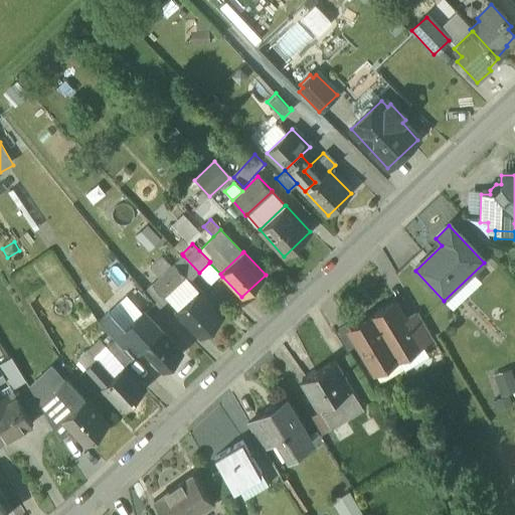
[(199,273),(183,255),(174,265),(185,276),(185,277),(190,282),(199,273)]
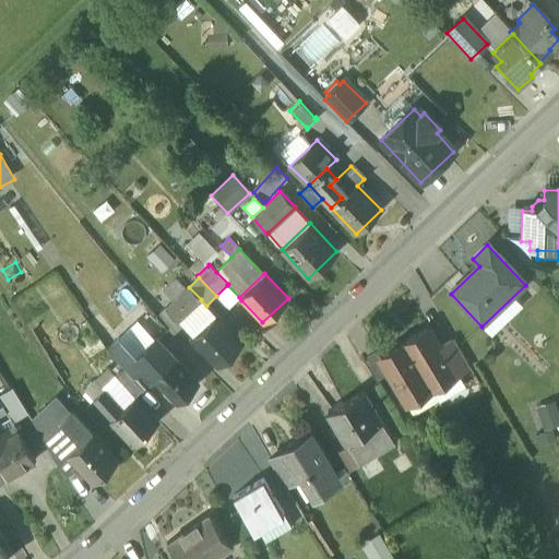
[(185,290),(174,280),(162,290),(173,301),(185,290)]
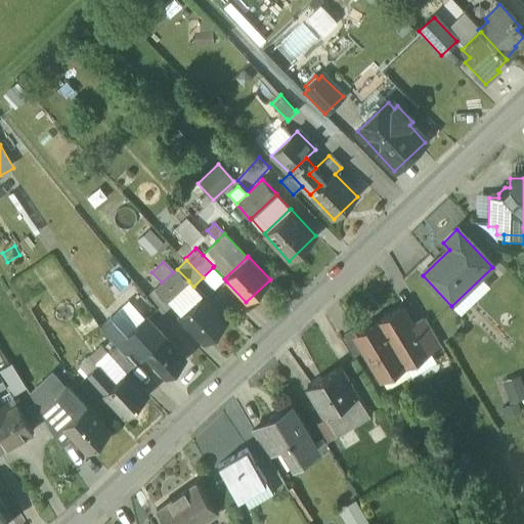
[(68,277),(61,269),(49,279),(55,288),(68,277)]
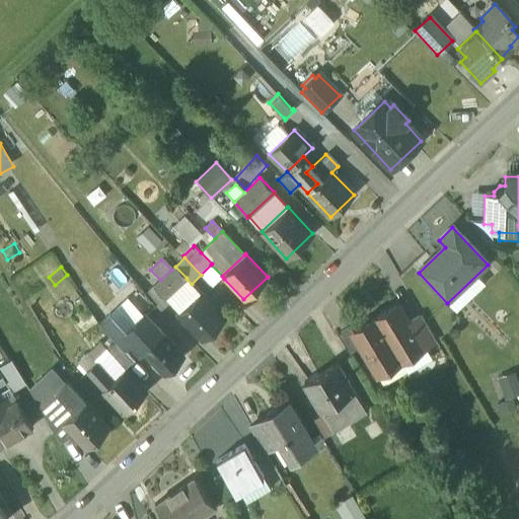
[(160,280),(153,287),(164,299),(164,298),(168,302),(178,313),(200,293),(192,284),(187,279),(187,278),(175,267),(171,270),(160,280)]
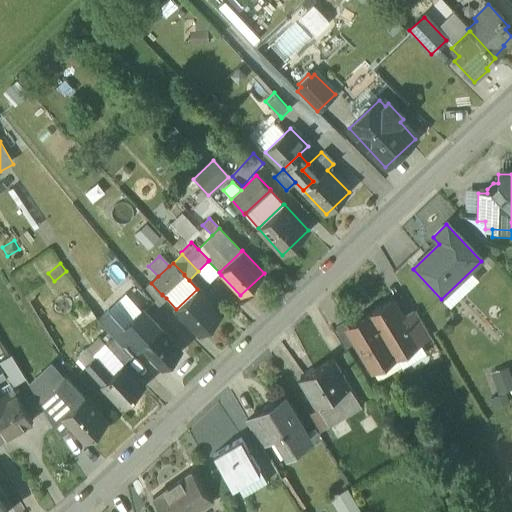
[(162,295),(151,283),(143,291),(158,307),(166,298),(162,294),(162,295)]
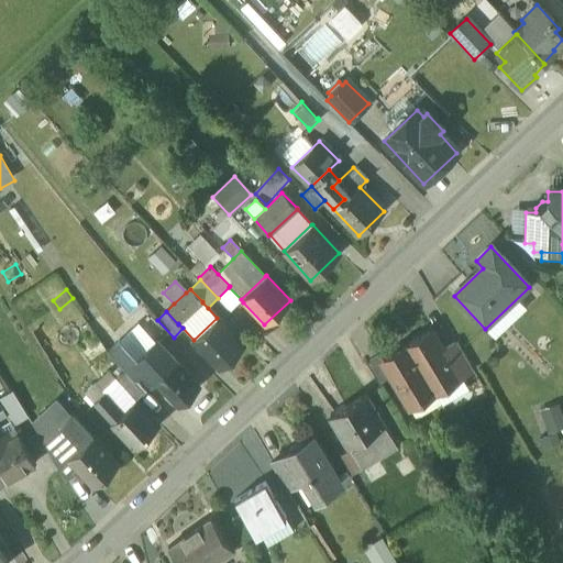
[(194,340),(219,367),(243,344),(218,317),(217,318),(194,340)]
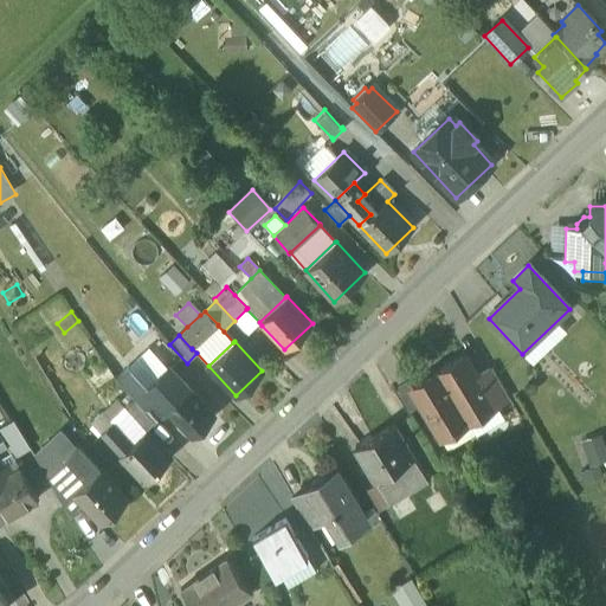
[(477,376),(465,358),(438,374),(468,423),(495,406),(477,376)]
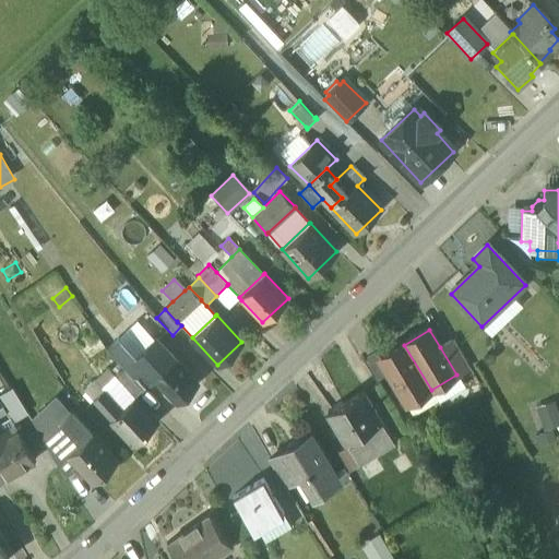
[(135,358),(118,339),(106,351),(125,370),(133,379),(143,370),(133,360),(135,358)]
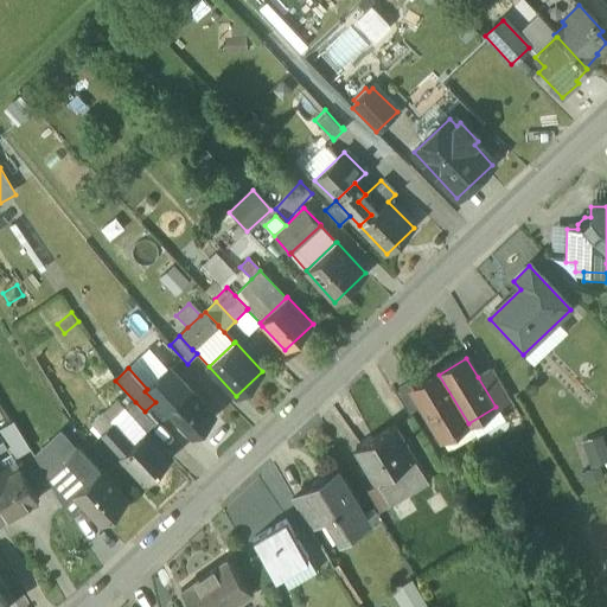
[(147,389),(145,391),(155,402),(166,414),(167,411),(189,390),(168,369),(147,389)]
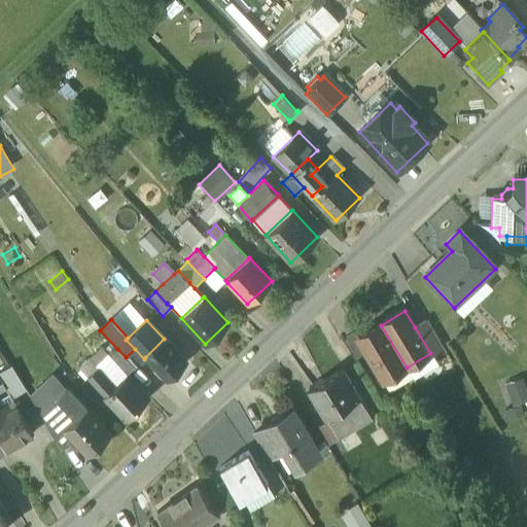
[(426,321),(415,327),(430,353),(442,346),(426,321)]
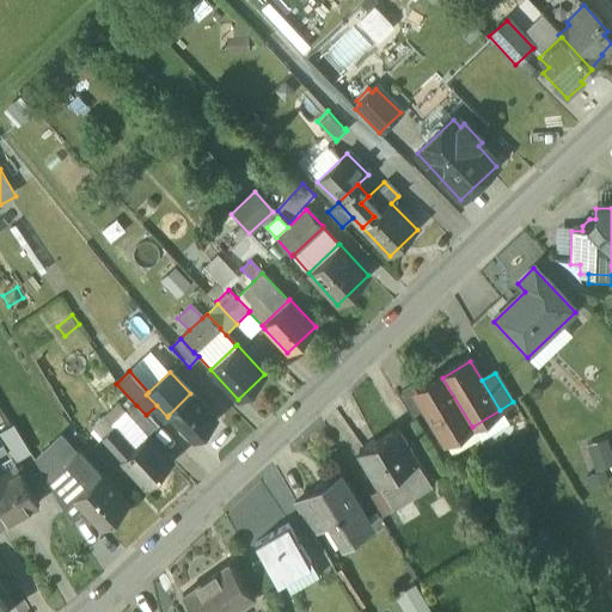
[(416,393),(415,393),(427,414),(445,444),(472,427),(442,378),(416,393)]
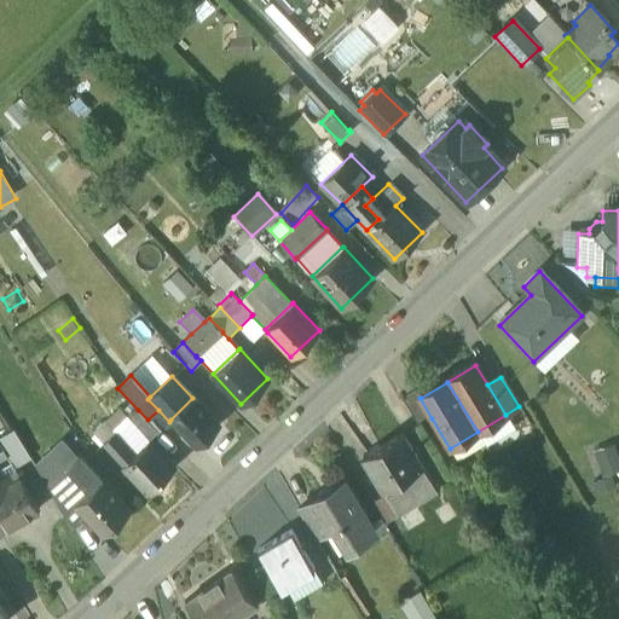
[(417,392),(403,401),(417,427),(432,418),(420,398),(421,398),(417,392)]
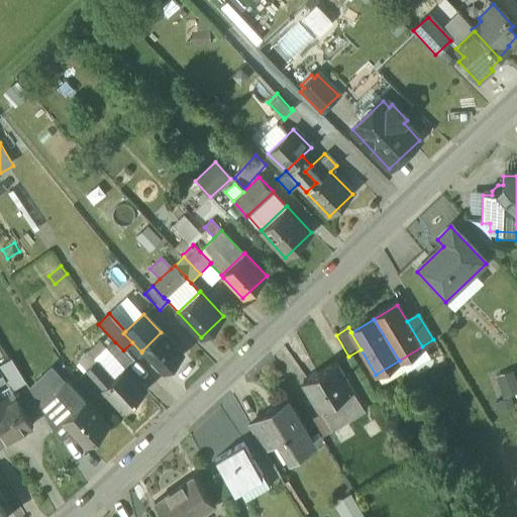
[(182,354),(161,332),(142,350),(164,373),(182,354)]
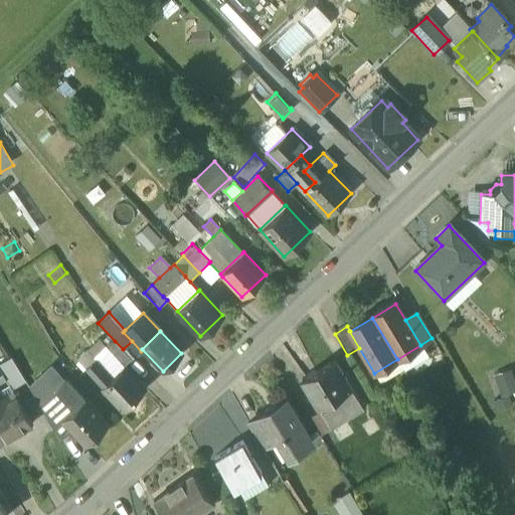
[(115,341),(107,349),(124,367),(124,368),(133,360),(123,349),(115,341)]
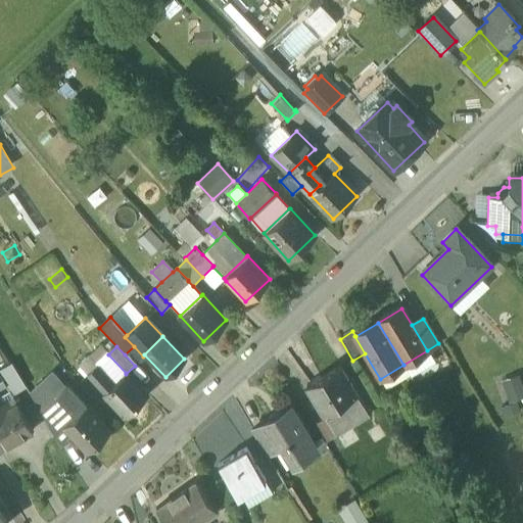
[(87,375),(87,376),(103,393),(126,373),(108,354),(96,366),(87,375)]
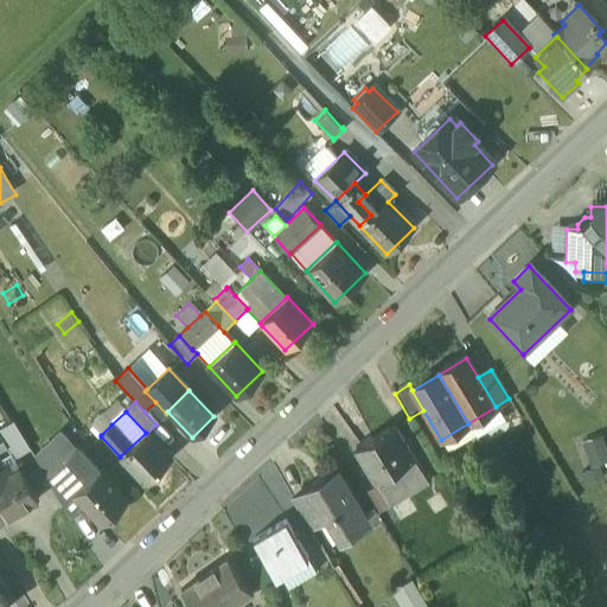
[(112,425),(102,414),(91,425),(101,435),(112,425)]
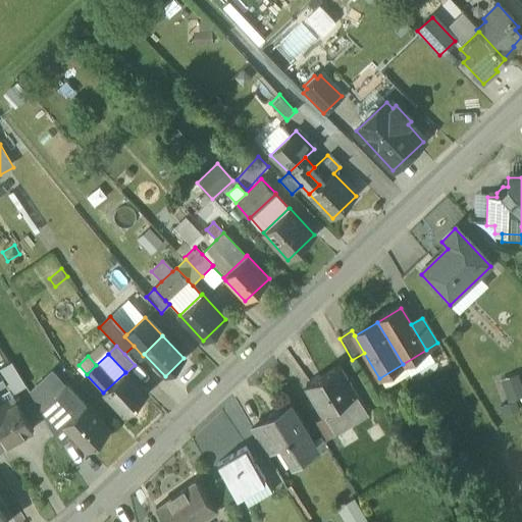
[(11,362),(0,368),(0,376),(12,399),(13,398),(11,395),(25,386),(11,362)]
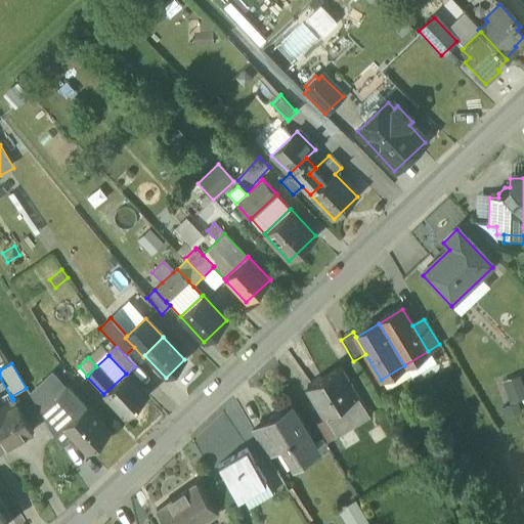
[(54,364),(43,374),(53,385),(59,380),(64,377),(54,364)]
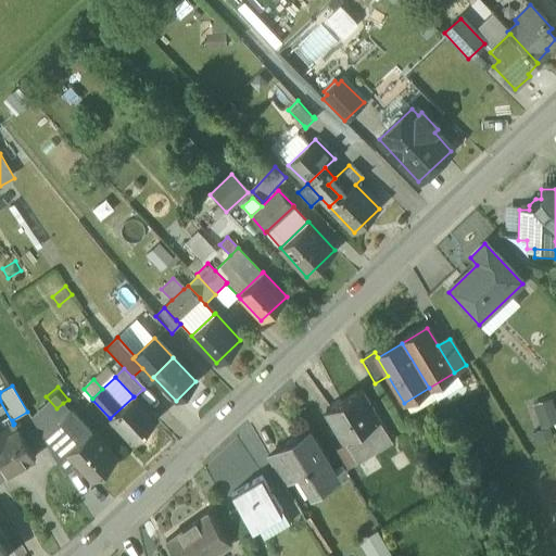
[(361,390),(326,412),(343,441),(379,419),(361,390)]
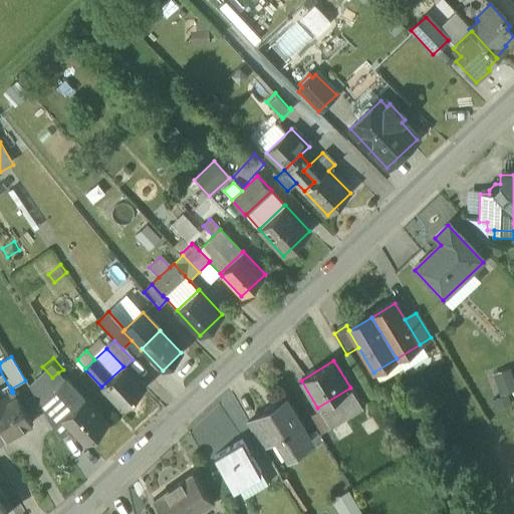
[(101,387),(101,388),(122,410),(145,389),(123,367),(123,366),(101,387)]
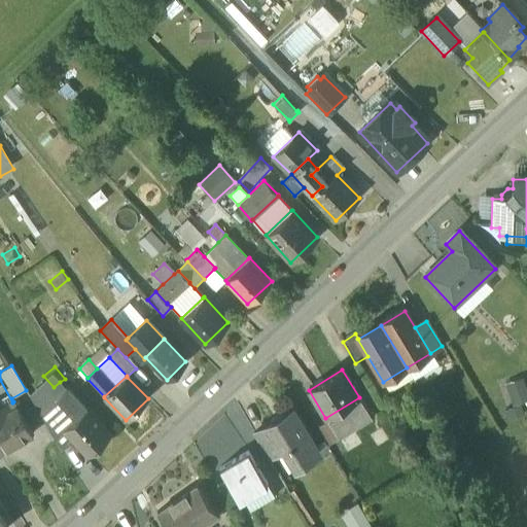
[(505,382),(513,406),(526,400),(526,390),(523,377),(505,382)]
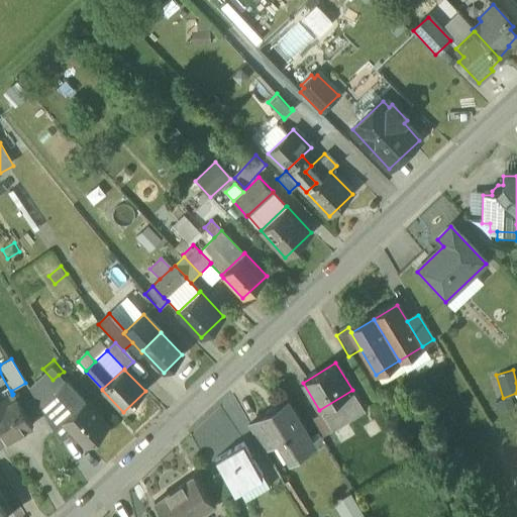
[(0,401),(12,395),(0,373),(0,401)]
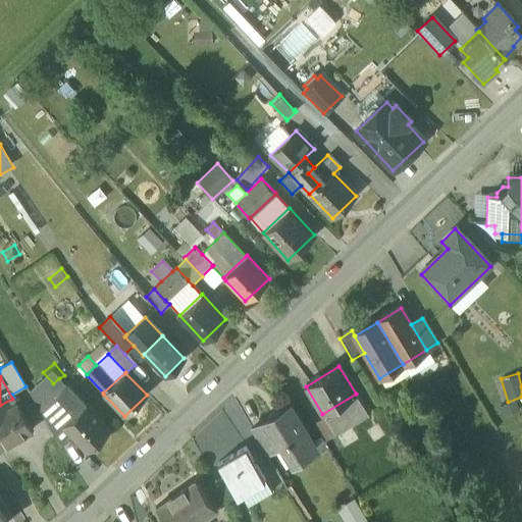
[(53,383),(50,386),(58,395),(66,386),(59,378),(53,383)]
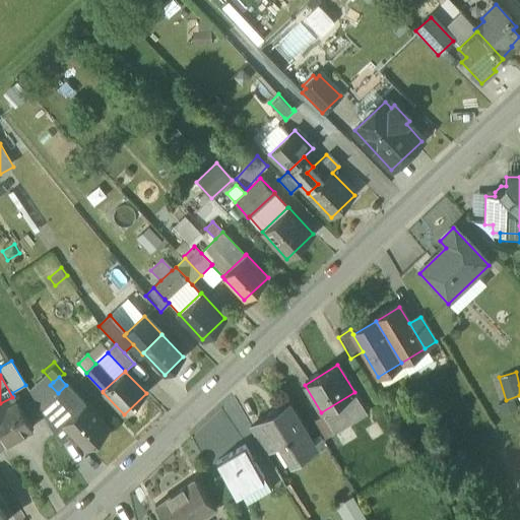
[(58,393),(40,410),(60,445),(68,438),(71,434),(62,425),(84,403),(66,385),(58,393)]
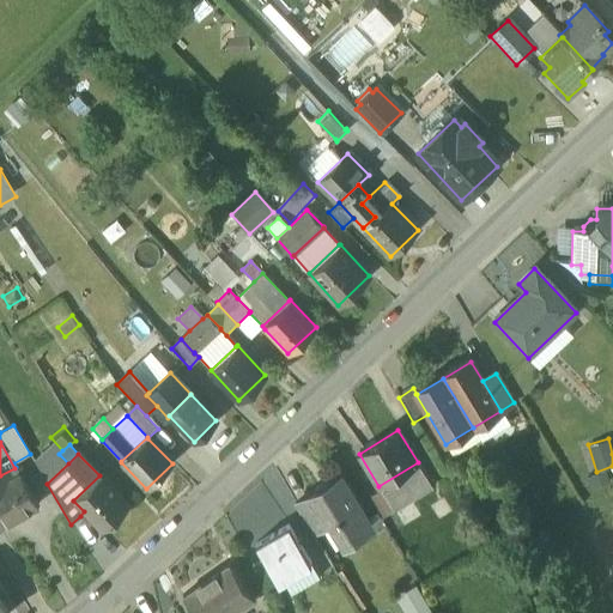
[(418,462),(378,486),(381,490),(393,511),(432,487),(418,462)]
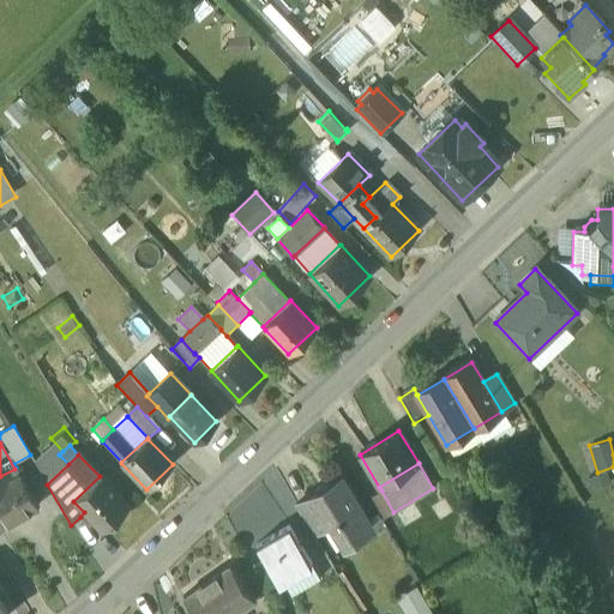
[(14,469),(0,476),(0,529),(37,507),(16,468),(14,469)]
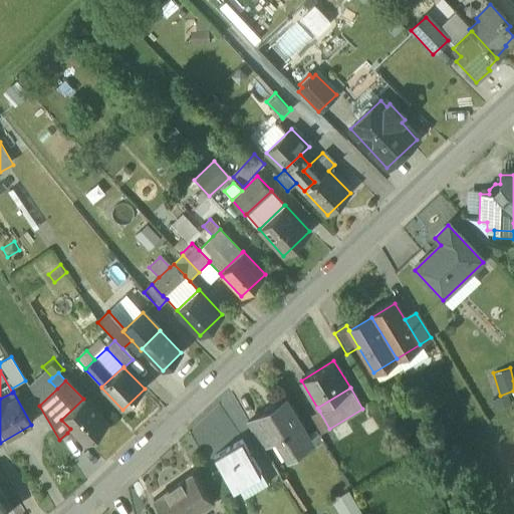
[(107,424),(84,399),(83,399),(61,420),(70,429),(67,433),(74,440),(77,437),(85,445),(107,424)]
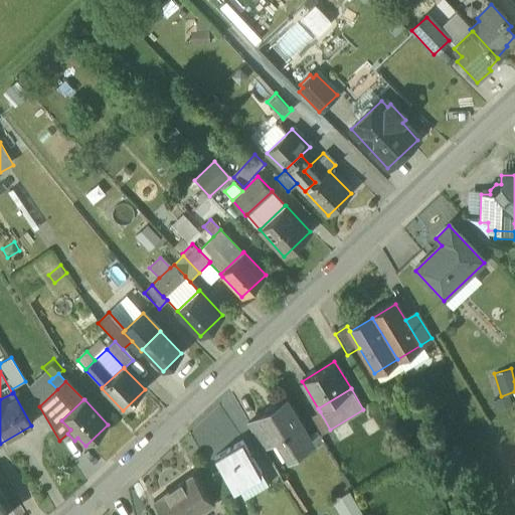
[(312,444),(286,400),(258,417),(273,441),(276,439),(288,459),(312,444)]
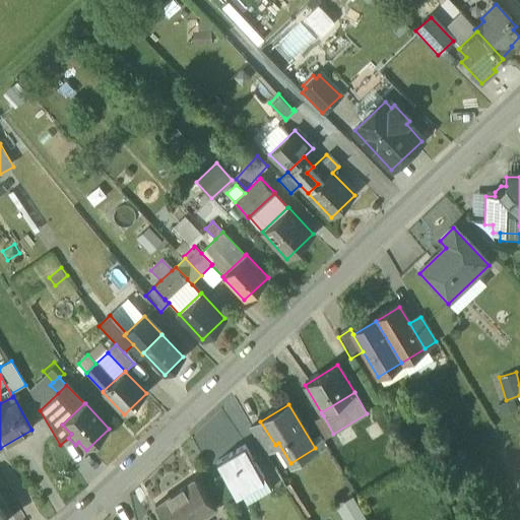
[(323,415),(314,421),(324,439),(333,434),(323,415)]
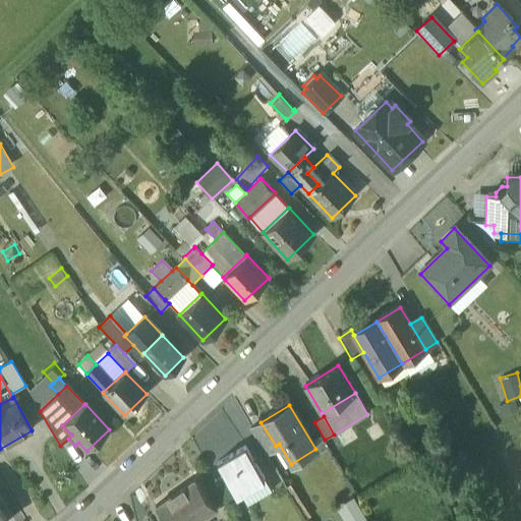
[(261,422),(250,429),(265,453),(276,446),(261,422)]
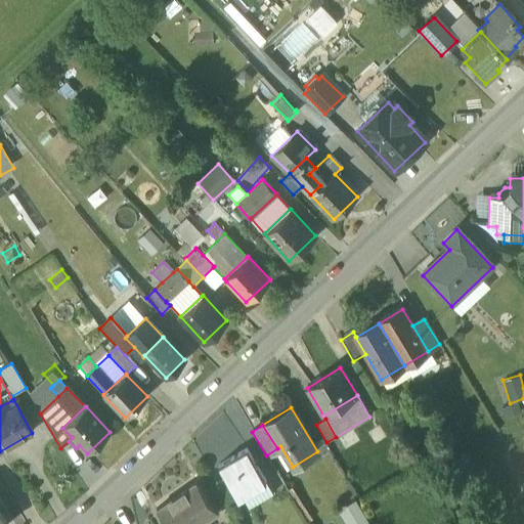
[(254,461),(247,448),(219,466),(225,477),(237,497),(266,481),(257,466),(261,464),(258,459),(254,461)]
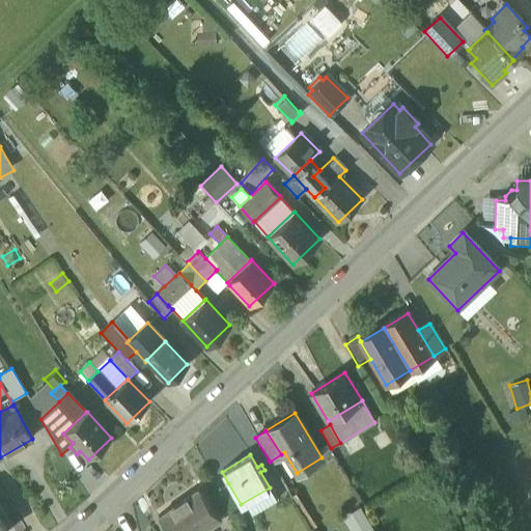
[(228,483),(218,490),(230,510),(241,504),(228,483)]
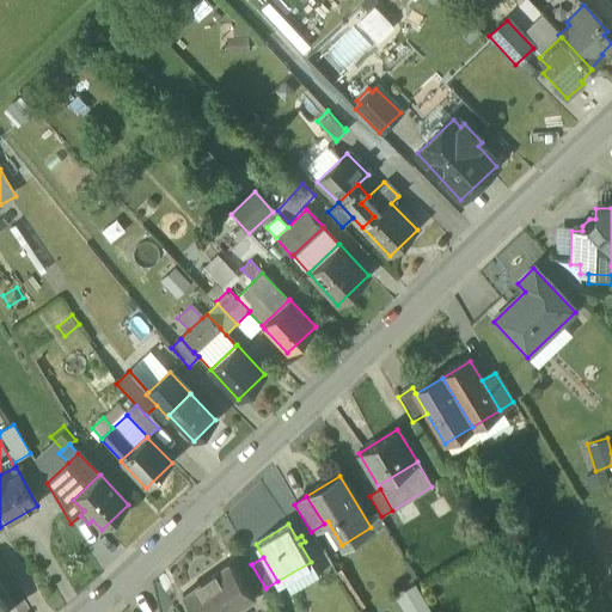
[(254,598),(228,563),(182,595),(194,611),(233,611),(238,609),(254,598)]
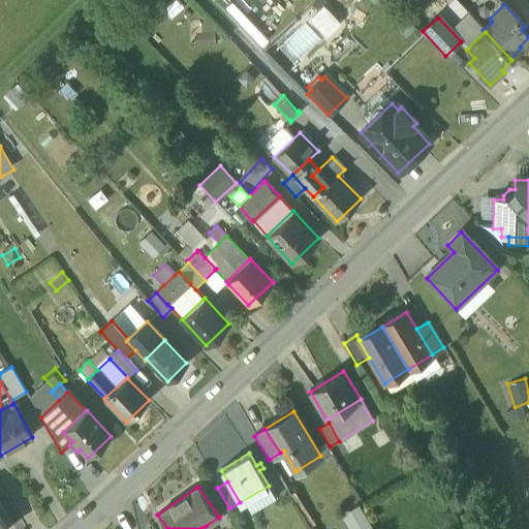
[(370,528),(358,507),(343,517),(350,528),(370,528)]
